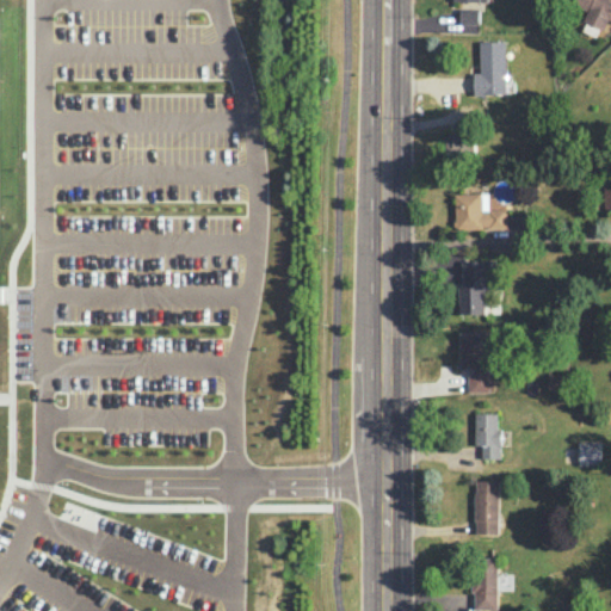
[(610,0),(572,0),(571,4),(588,11),(581,30),(599,37),(608,18),(610,19),(610,0)]
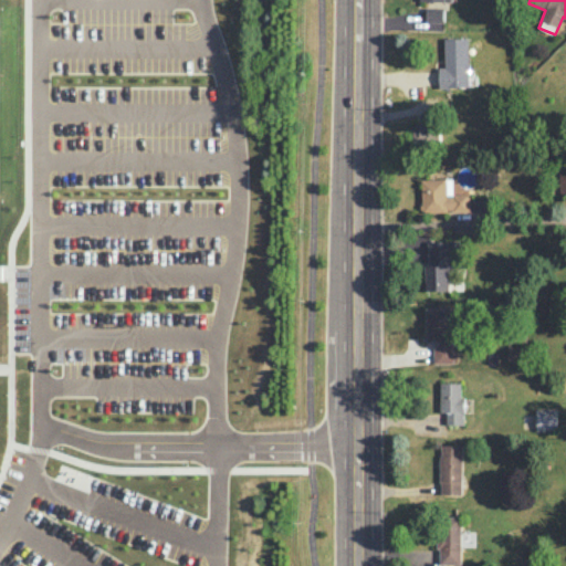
[(426,21),(443,22),(444,8),(427,7),(426,21)]
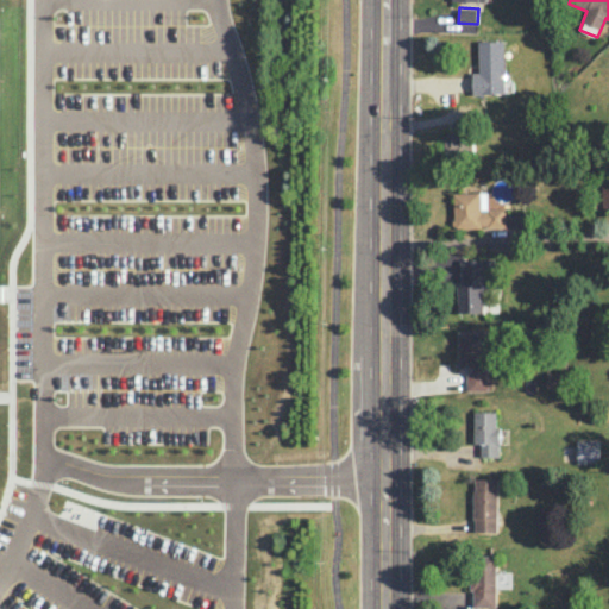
[(504,93),(503,41),(477,41),(479,94),(504,93)]
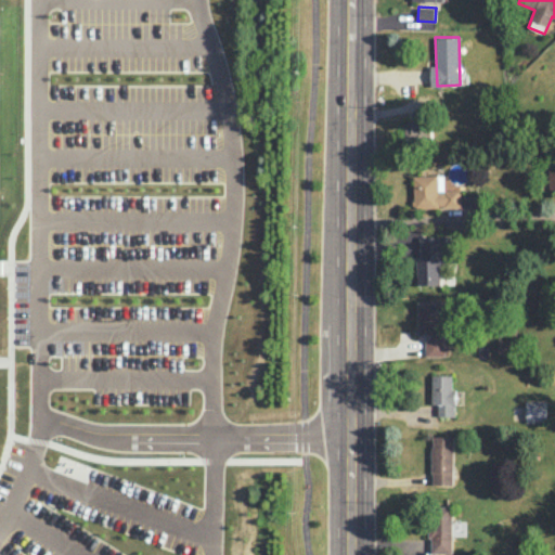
[(412,119),(411,142),(427,142),(427,120),(412,119)]
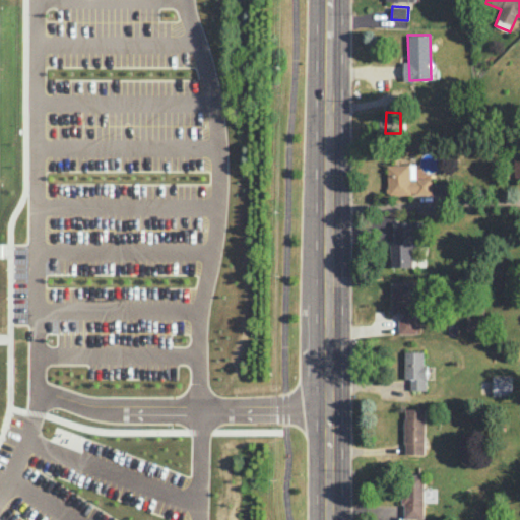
[(387,165),(387,195),(432,194),(431,178),(416,178),(415,164),(387,165)]
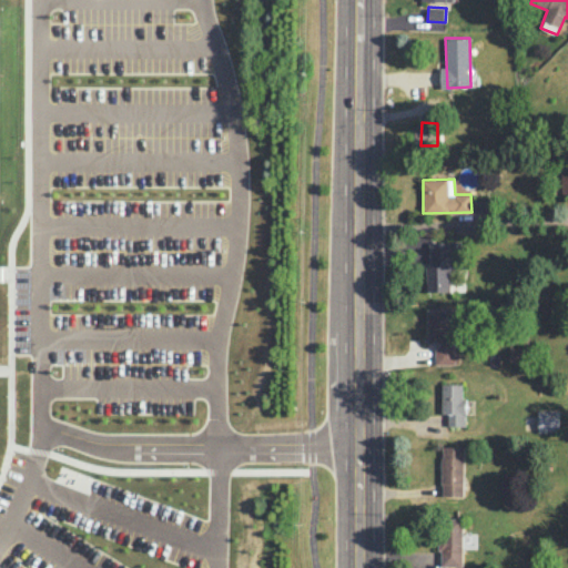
[(428,292),(449,291),(448,266),(460,266),(459,241),(427,242),(428,292)]
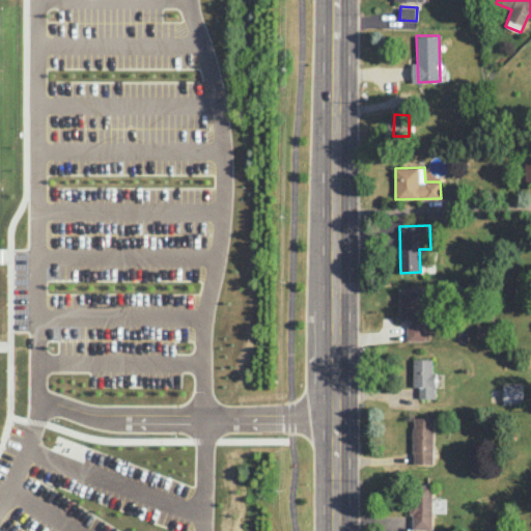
[(408,340),(425,340),(423,287),(398,288),(399,322),(407,322),(408,340)]
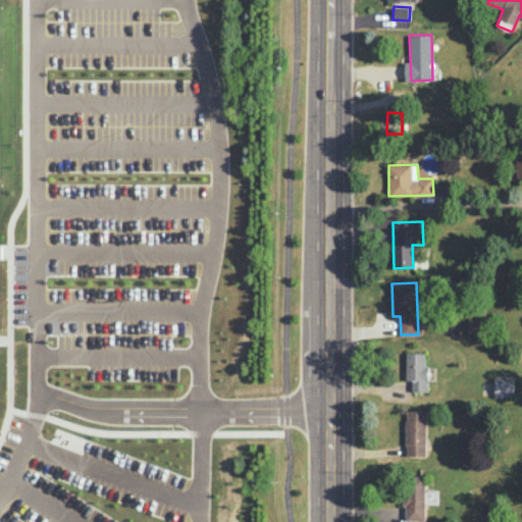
[(411,390),(427,392),(427,365),(424,365),(424,353),(406,352),(406,379),(412,380),(411,390)]
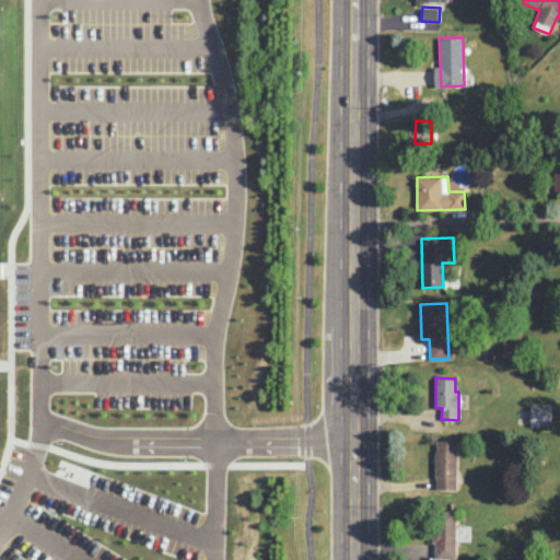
[(531,426),(551,426),(550,405),(529,405),(531,426)]
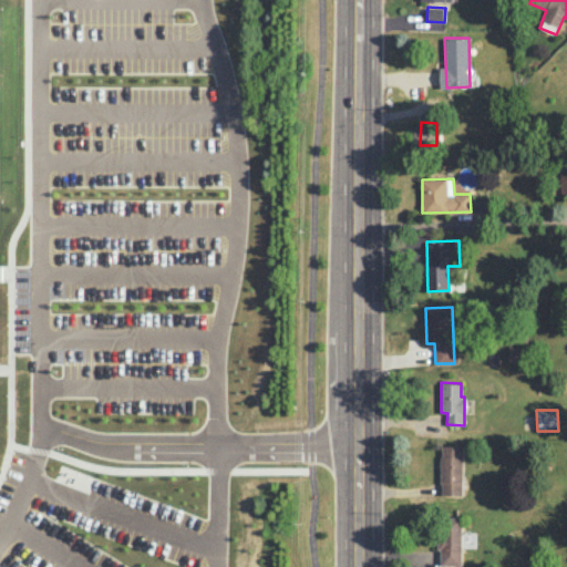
[(462,495),(463,445),(441,445),(441,495),(462,495)]
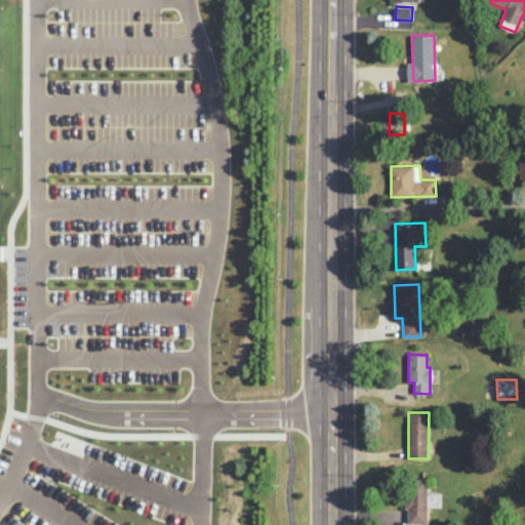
[(427,523),(427,479),(406,479),(406,523),(427,523)]
